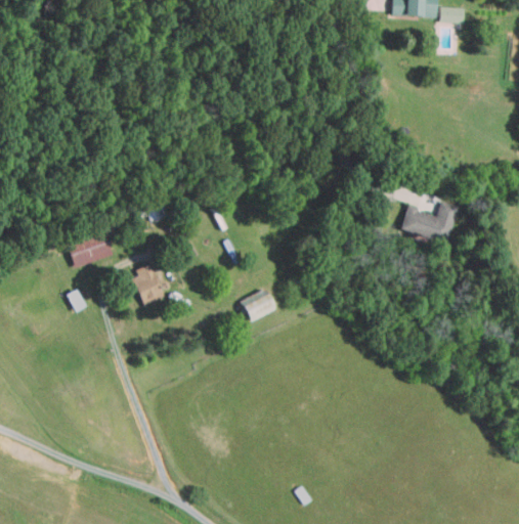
[(393,0),(393,14),(437,16),(438,0),(393,0)]
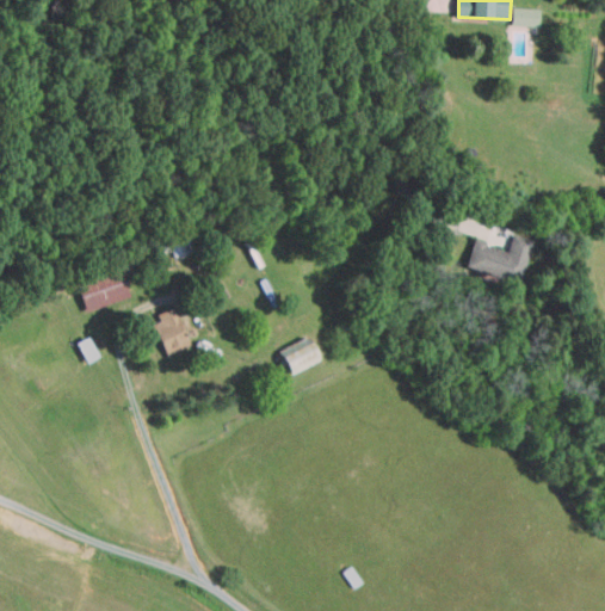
[(541,28),(542,8),(516,7),(514,26),(541,28)]
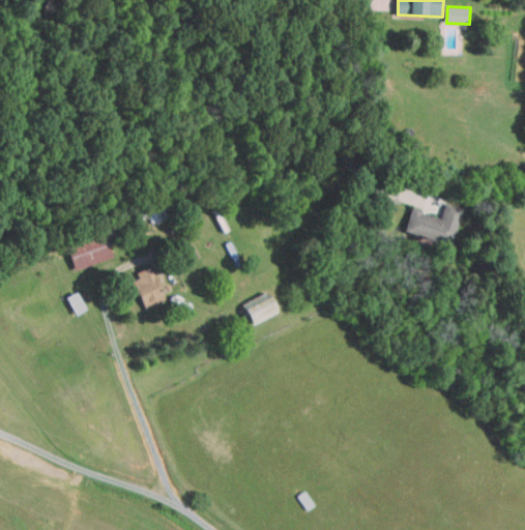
[(463,207),(446,203),(443,216),(413,208),(406,232),(453,245),(463,207)]
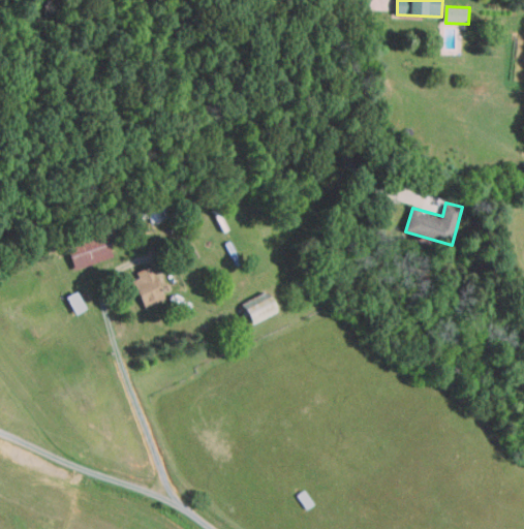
[(151,209),(154,224),(170,220),(165,205),(151,209)]
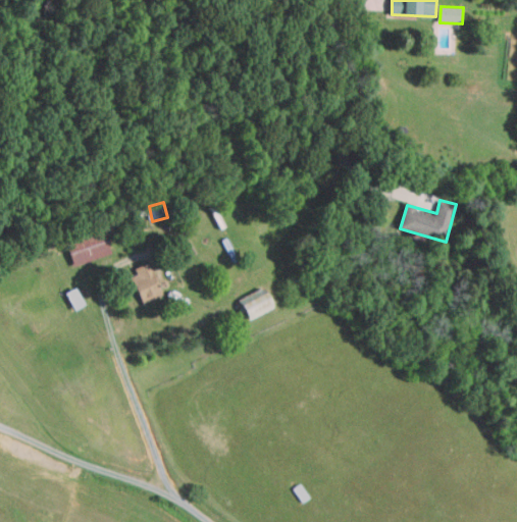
[(76,265),(115,251),(106,227),(68,242),(76,265)]
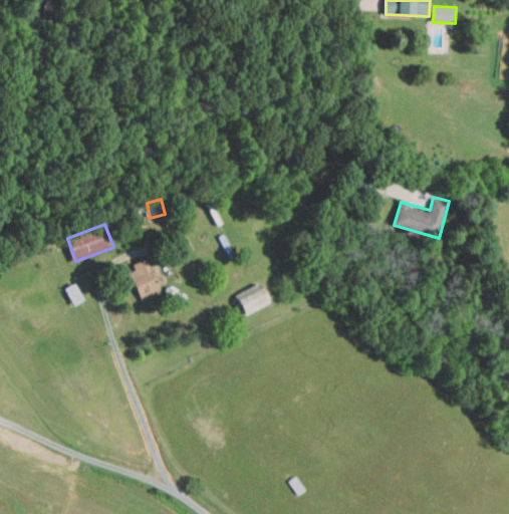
[(137,270),(130,273),(141,299),(162,290),(148,258),(134,264),(137,270)]
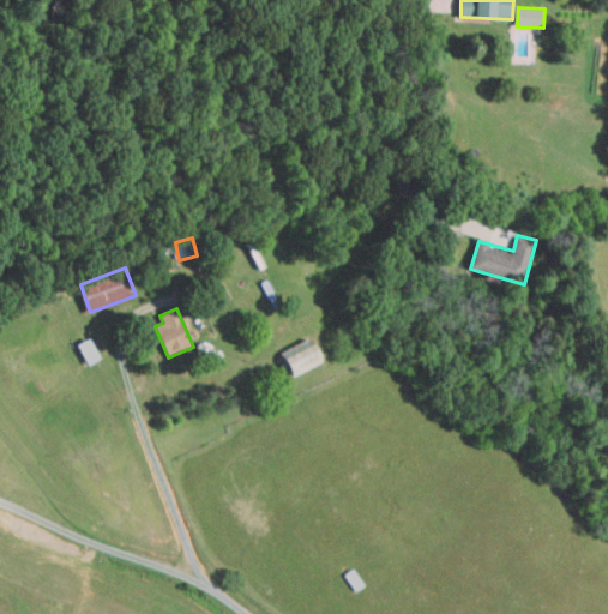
[(321,361),(309,342),(282,359),(294,378),(321,361)]
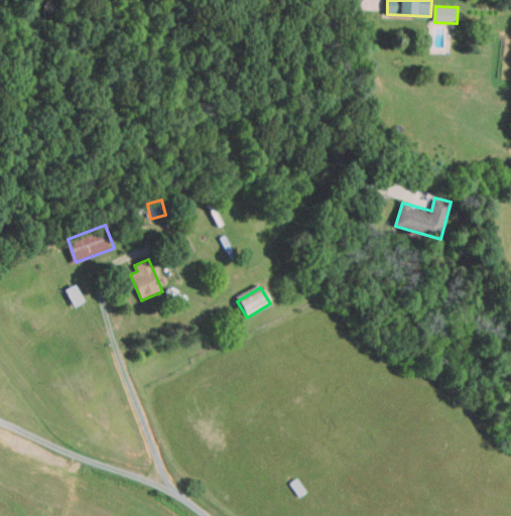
All buildings are outlined.
